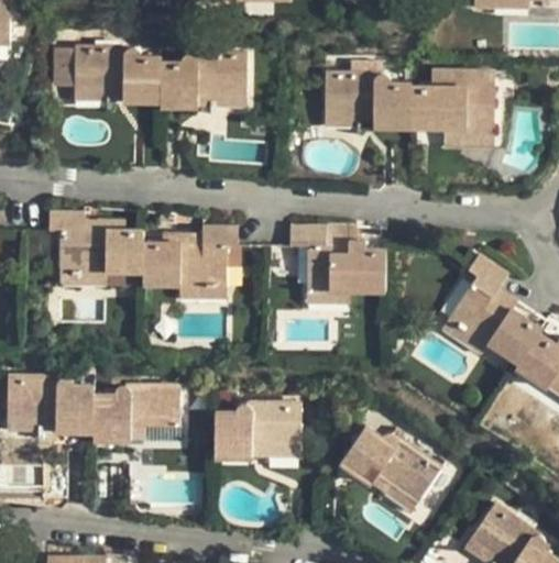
[(0,41),(9,41),(9,0),(0,0),(0,41)]
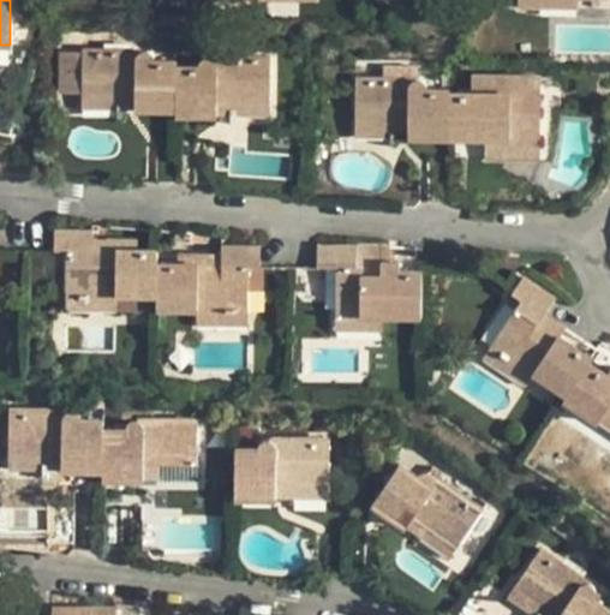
[(135,97),(135,109),(173,109),(173,66),(173,60),(153,60),(151,57),(150,53),(147,52),(144,51),(81,49),(78,96),(135,97)]
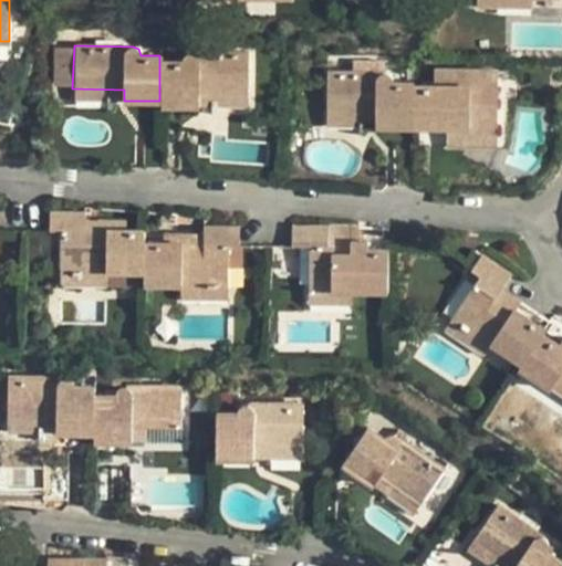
[(180,62),(159,61),(159,101),(159,105),(198,106),(199,95),(249,94),(249,53),(191,53),(186,54),(183,58),(181,60),(180,62)]
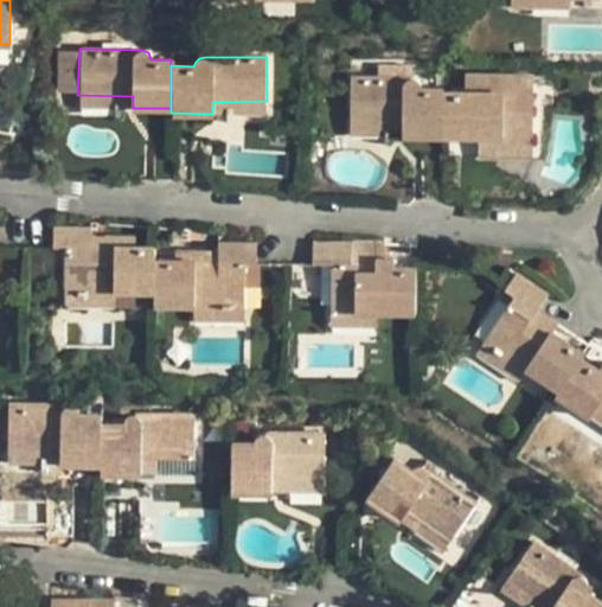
[(463,91),(442,91),(441,135),(478,135),(478,155),(531,155),(531,75),(463,74),(463,91)]
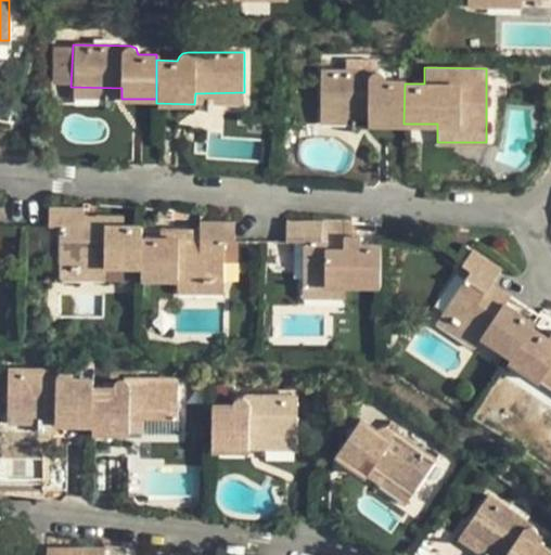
[(368,113),(367,123),(404,124),(405,84),(405,80),(382,80),(382,77),(380,74),(376,73),(373,72),(319,72),(320,112),(368,113)]
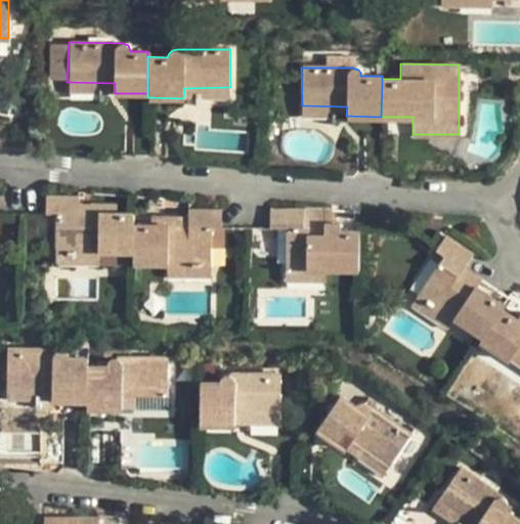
[(115,83),(67,82),(68,92),(115,93),(115,83)]
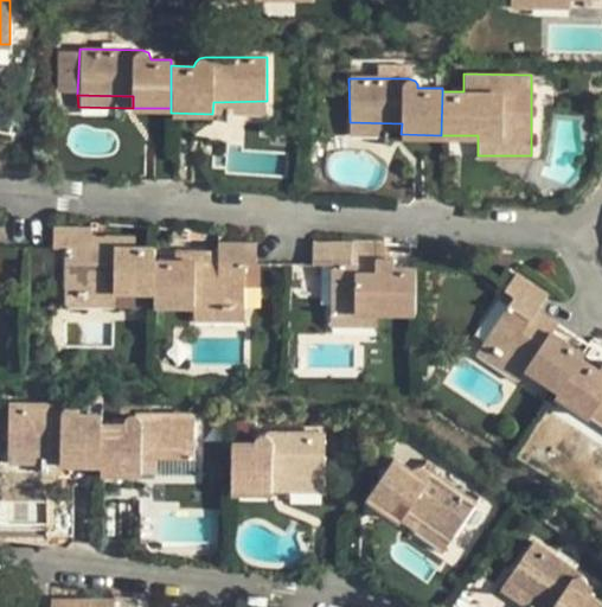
[(267,101),(213,102),(212,114),(266,114),(267,101)]
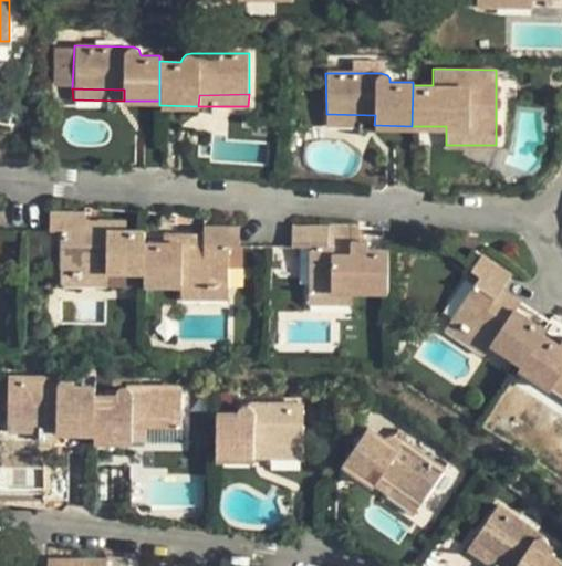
[(375,115),(326,114),(326,125),(374,125),(375,115)]
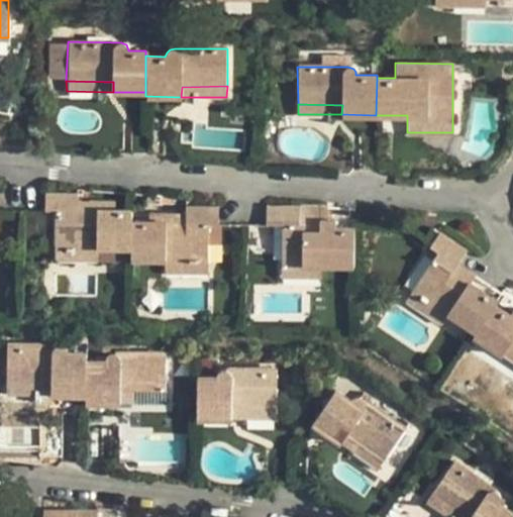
[(44,193),(44,211),(55,211),(55,247),(100,248),(131,248),(131,211),(115,211),(115,200),(78,200),(78,193),(44,193)]
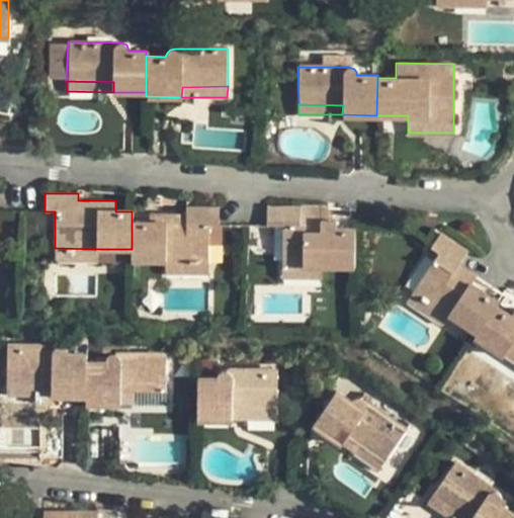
[(149,223),(132,223),(132,260),(165,260),(209,260),(209,240),(218,240),(218,224),(220,225),(220,205),(186,205),(186,212),(149,212),(149,223)]
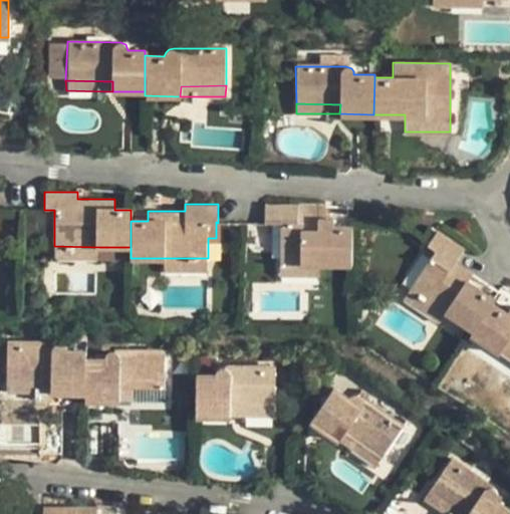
[(264,204),(265,223),(280,223),(280,264),(319,264),(352,264),(352,227),(333,227),(333,218),(319,217),(319,207),(264,204)]
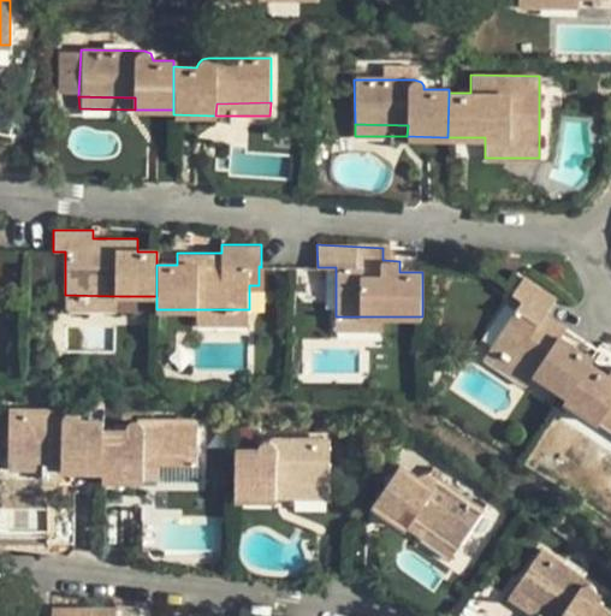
[(523,279),(512,296),(520,301),(492,345),(533,374),(565,396),(588,363),(592,357),(559,337),(539,324),(544,317),(555,300),(523,279)]
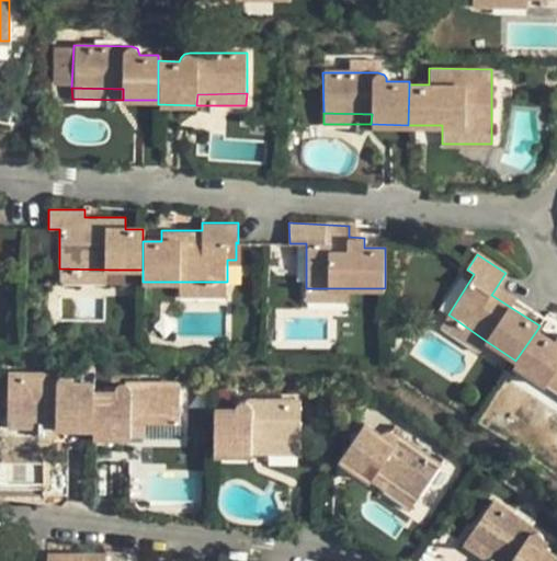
[(109,270),(59,268),(59,282),(109,283),(109,270)]
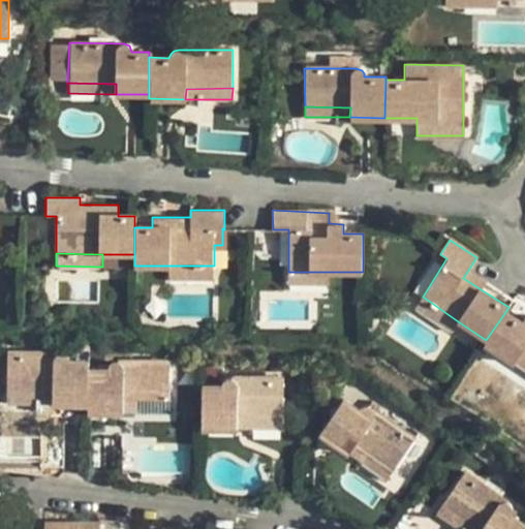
[(214,266),(168,266),(168,280),(214,279),(214,266)]
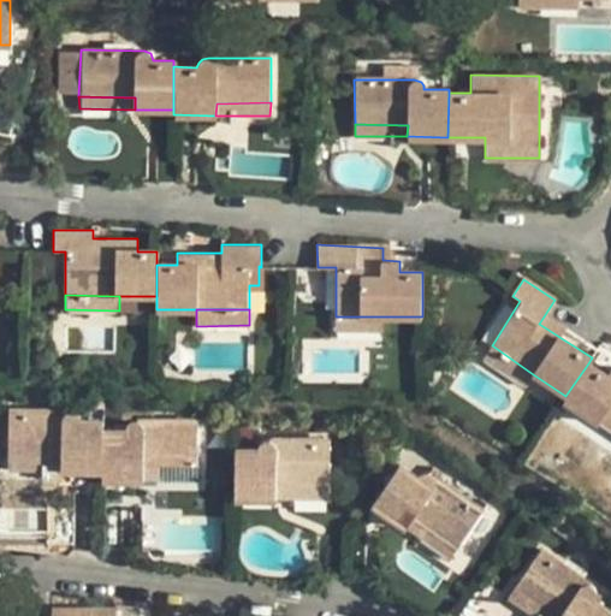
[(383,317),(336,317),(334,331),(383,332),(383,317)]
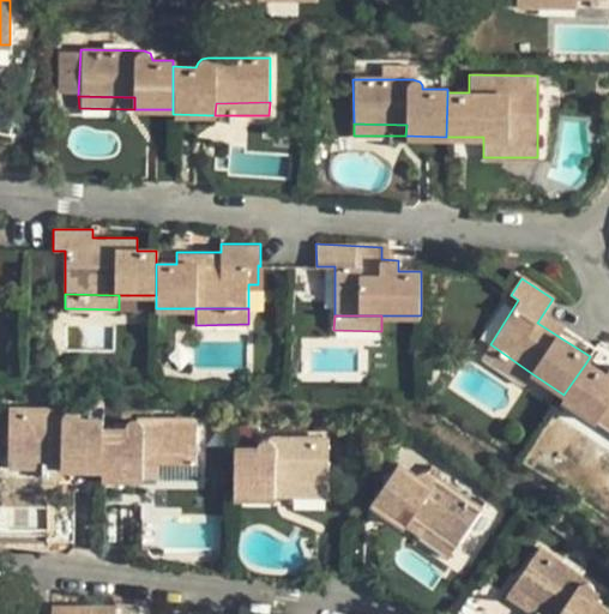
[(562,329),(542,315),(537,323),(558,336),(562,329)]
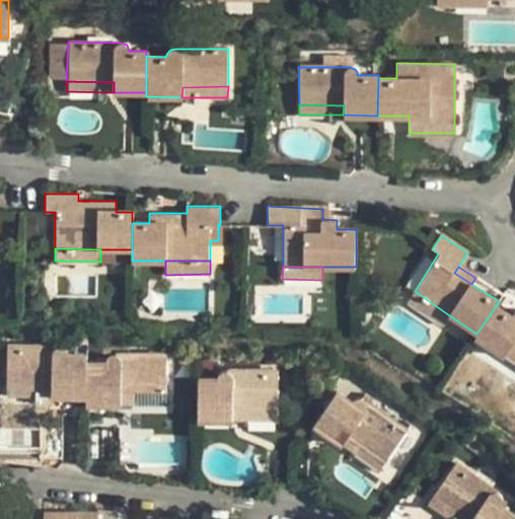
[(449,315),(415,291),(407,302),(441,325),(449,315)]
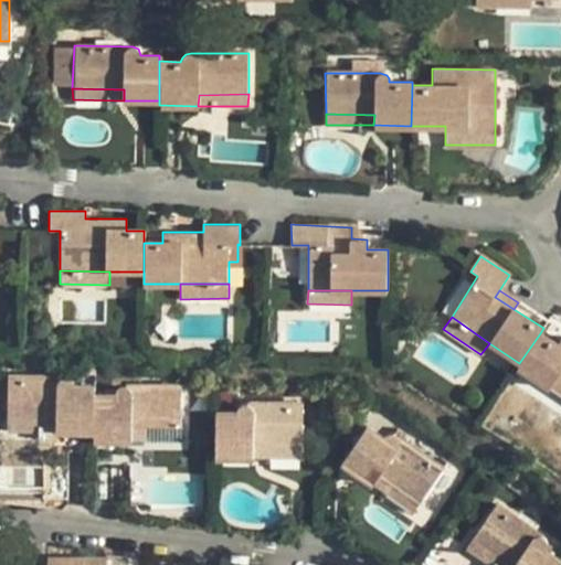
[(560,337),(556,344),(540,333),(519,363),(516,368),(549,388),(560,396),(560,337)]
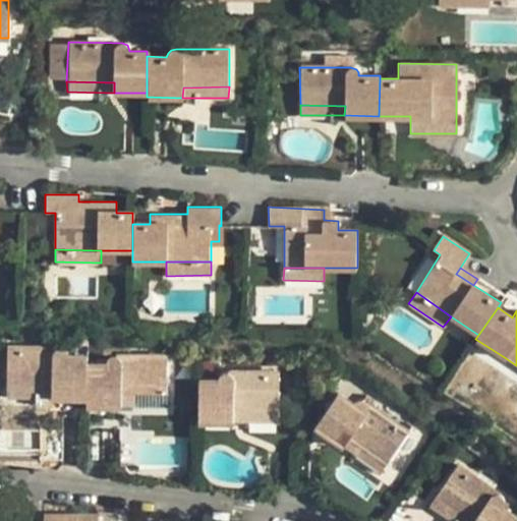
[(51,386),(51,398),(85,399),(85,364),(85,356),(68,357),(67,353),(64,350),(62,349),(8,349),(7,386),(51,386)]
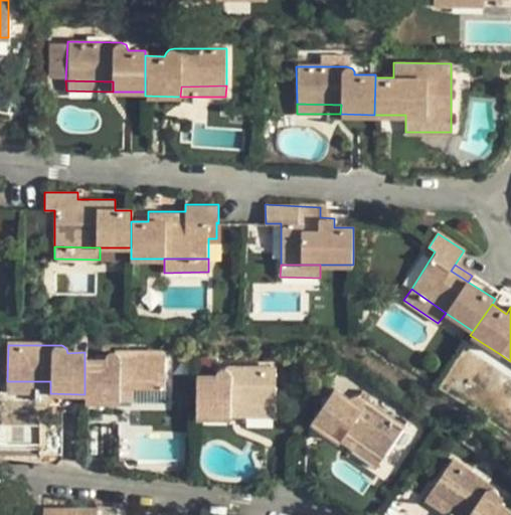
[(105,360),(84,360),(84,394),(84,400),(121,400),(121,389),(165,390),(164,353),(116,353),(110,353),(107,355),(105,357),(105,360)]
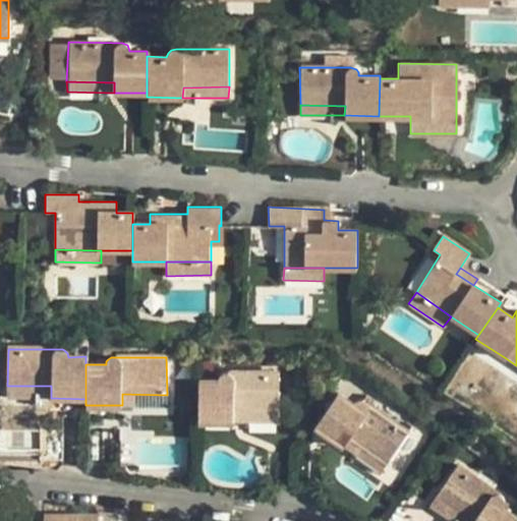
[(516,365),(506,358),(499,369),(516,381),(516,365)]
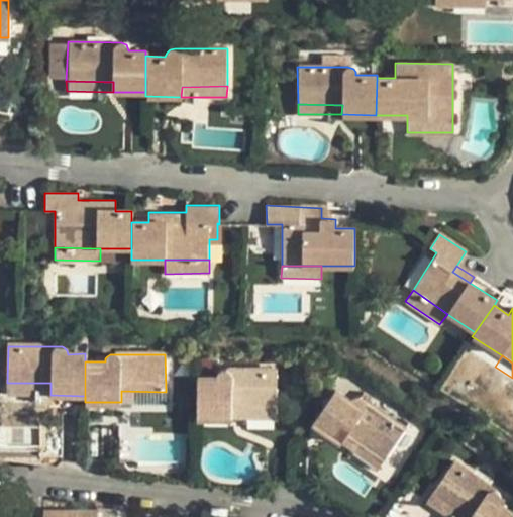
[(231,407),(276,408),(276,371),(219,370),(217,371),(216,374),(216,378),(196,378),(196,418),(231,418),(231,407)]
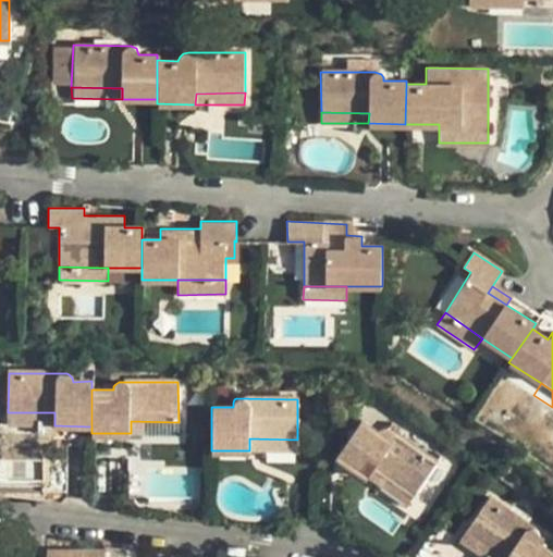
[(54,412),(8,412),(8,423),(54,425),(54,412)]
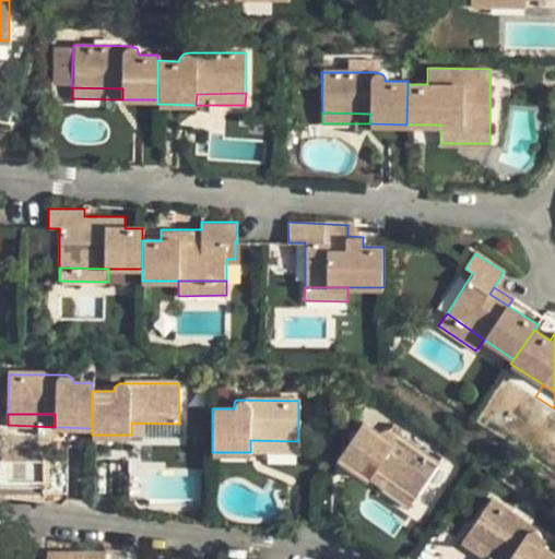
[(375,470),(415,497),(438,463),(390,429),(386,427),(382,428),(379,429),(377,431),(363,420),(337,458),(368,479),(375,470)]
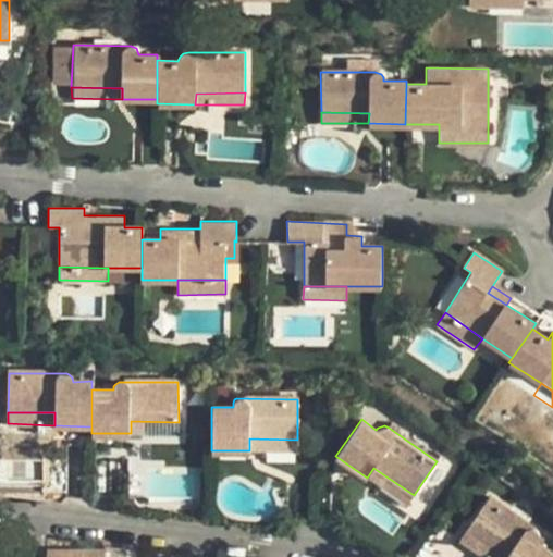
[(179,422),(131,421),(131,433),(177,434),(179,422)]
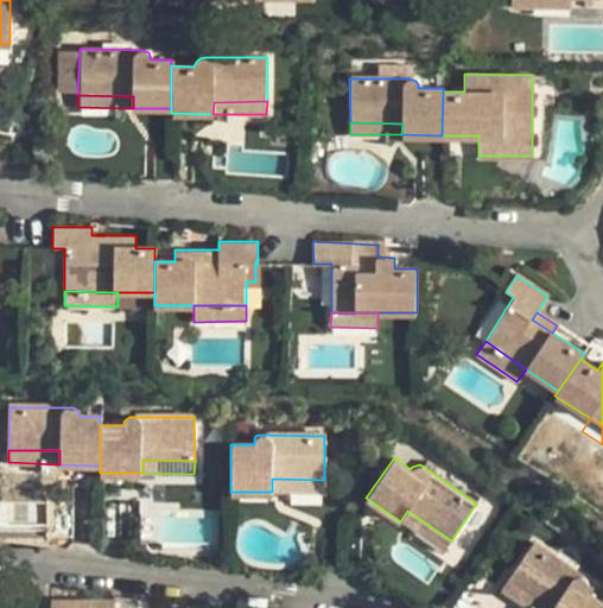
[(324,480),(272,479),(272,492),(324,493),(324,480)]
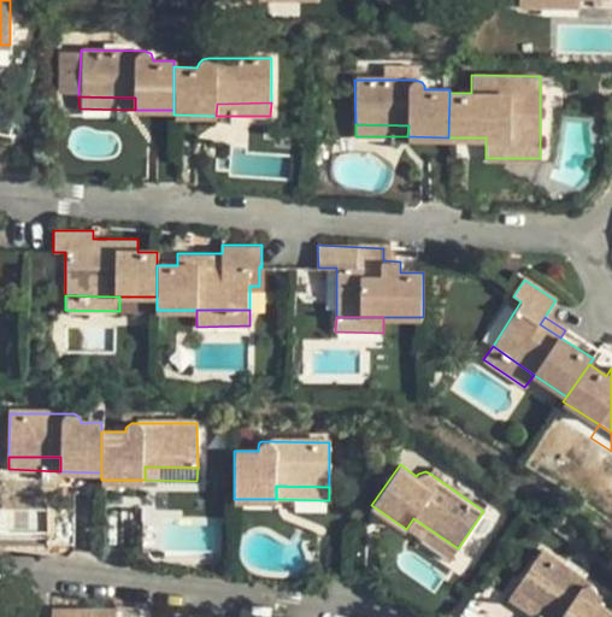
[(458,548),(413,518),(406,529),(449,559),(458,548)]
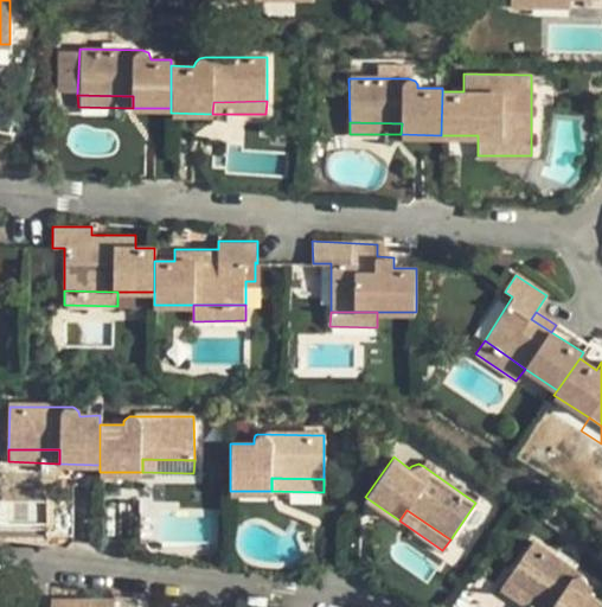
[(544,606),(596,606),(601,600),(583,587),(584,580),(583,576),(578,573),(531,542),(505,579),(544,606)]
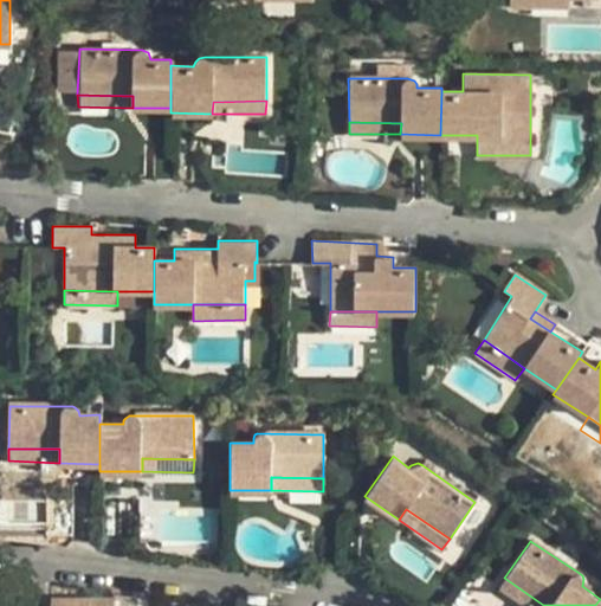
[(543,605),(504,578),(497,587),(522,605),(543,605)]
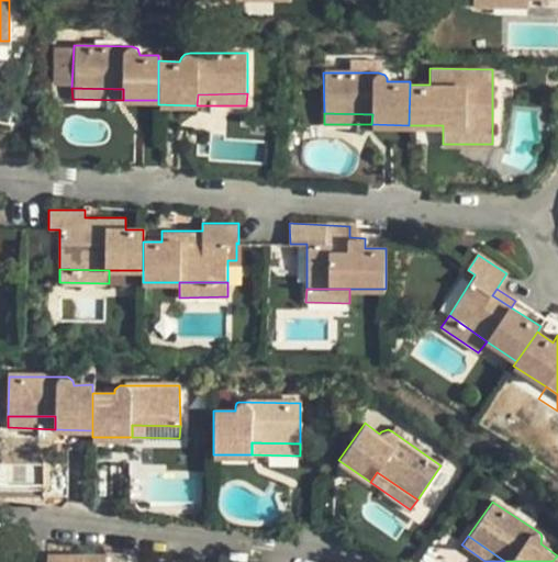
[(104,561),(105,553),(45,552),(45,561),(104,561)]
